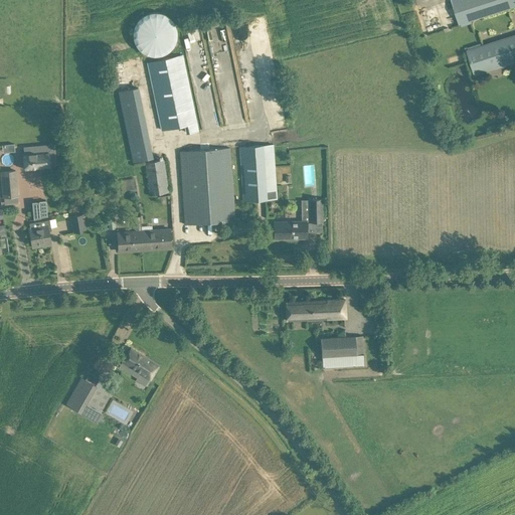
[(514,0),(451,0),(459,24),(514,6),(514,0)]
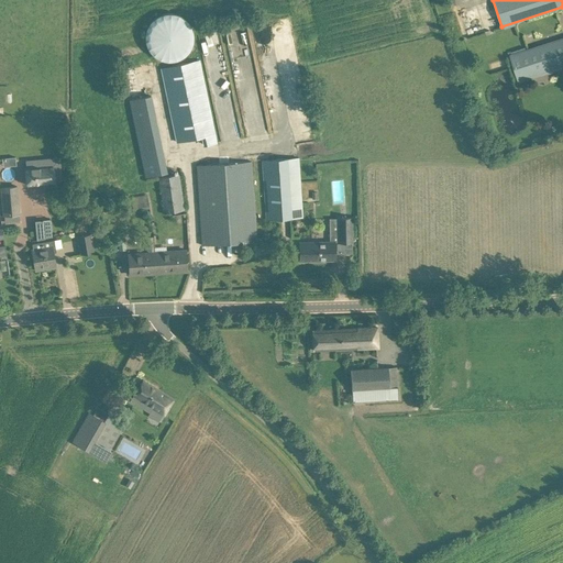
[(146,33),(146,36),(146,40),(146,43),(147,46),(148,48),(150,51),(151,52),(152,54),(154,56),(156,57),(159,59),(163,61),(166,62),(169,62),(172,62),(175,61),(178,59),(180,58),(183,57),(185,56),(187,54),(189,52),(190,48),(191,46),(192,44),(192,42),(192,39),(192,35),(192,33),(191,30),(190,26),(189,25),(188,24),(186,21),(185,20),(183,19),(180,17),(178,17),(176,15),(173,14),(169,14),(166,14),(163,15),(159,17),(156,19),(153,21),(151,23),(148,26),(147,30),(146,33)]
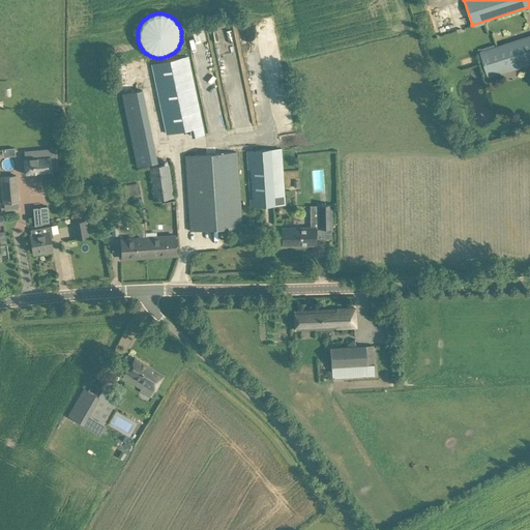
[(529,36),(479,53),(488,77),(529,63),(529,36)]
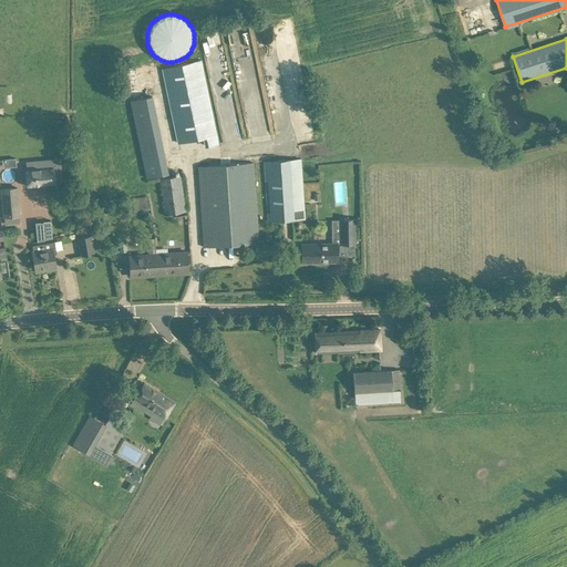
[(162,69),(178,144),(204,138),(205,147),(218,145),(200,61),(198,62),(197,58),(164,64),(165,69),(162,69)]
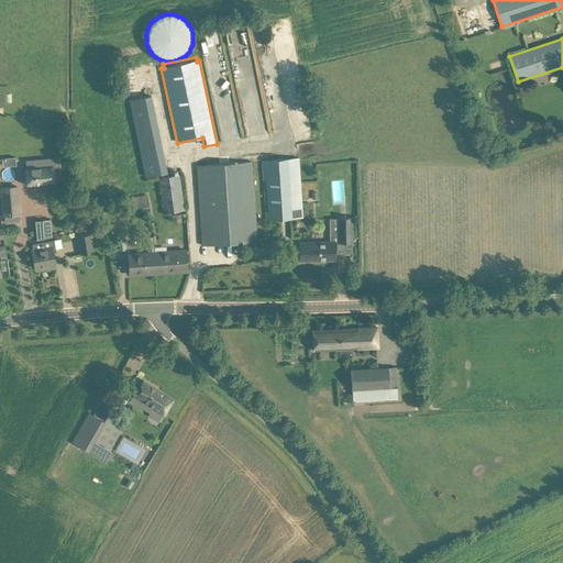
[(152,96),(129,100),(145,177),(167,173),(152,96)]
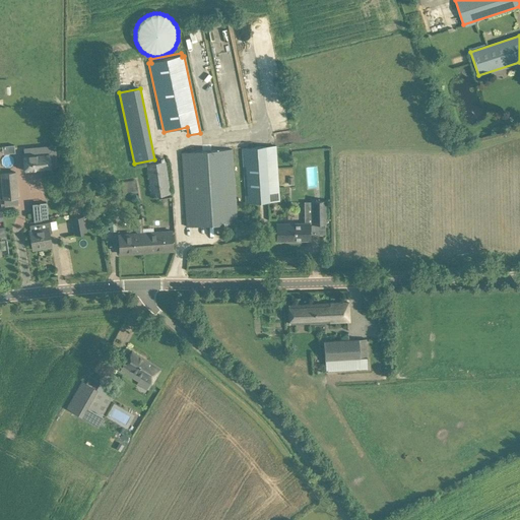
[(246,204),(280,201),(277,146),(242,148),(246,204)]
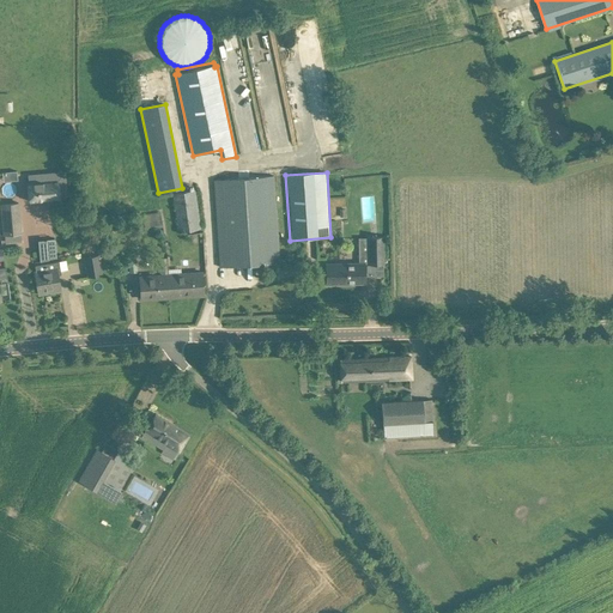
[(42,182),(28,183),(30,202),(60,199),(59,196),(67,196),(66,183),(58,184),(58,175),(42,177),(42,182)]
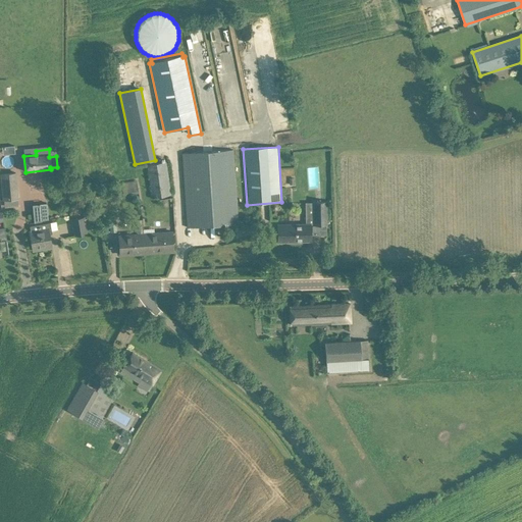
[(183,153),(183,158),(188,227),(239,224),(233,150),(183,153)]
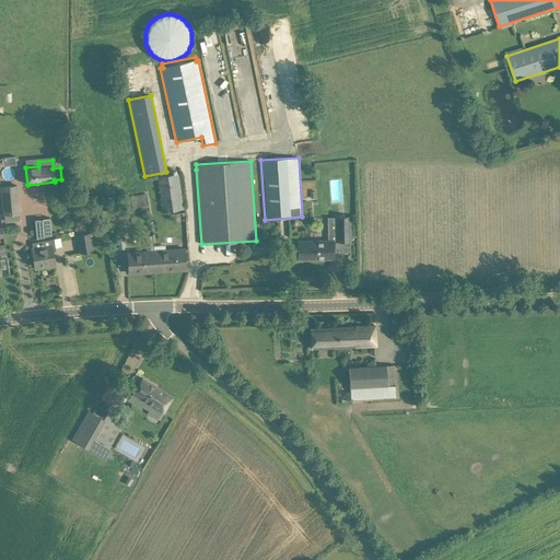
[(177,173),(158,176),(164,211),(183,208),(177,173)]
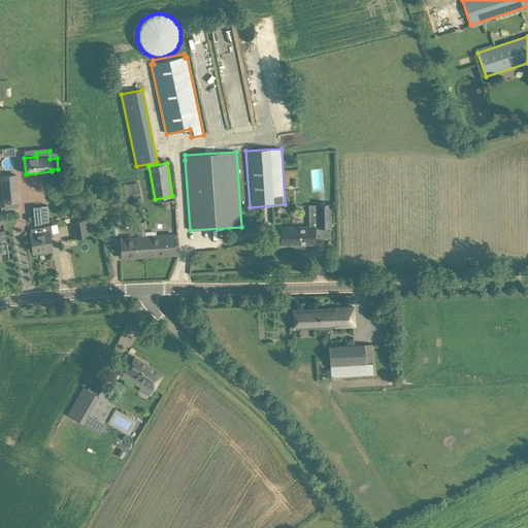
[(17,174),(2,175),(4,202),(19,201),(17,174)]
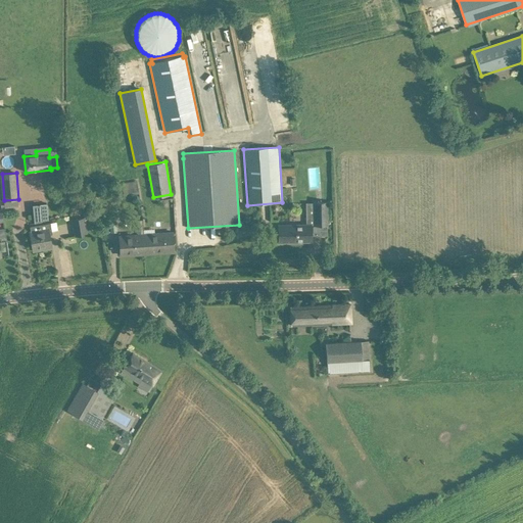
[(133,184),(119,187),(120,197),(135,194),(133,184)]
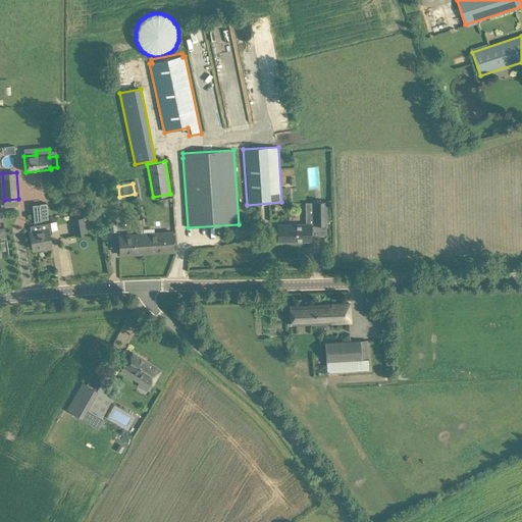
[(326,224),(326,201),(314,201),(314,225),(326,224)]
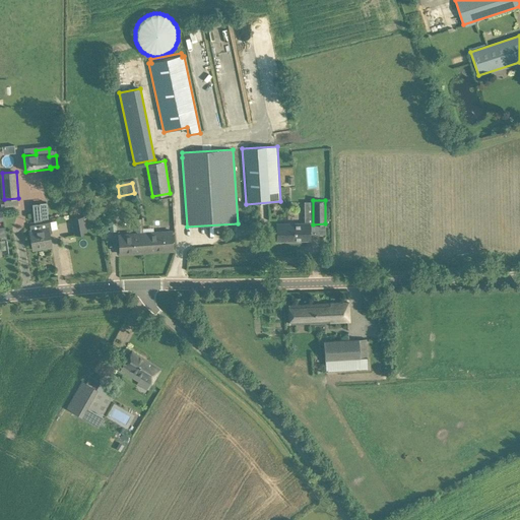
[(37,219),(48,218),(48,202),(36,202),(37,219)]
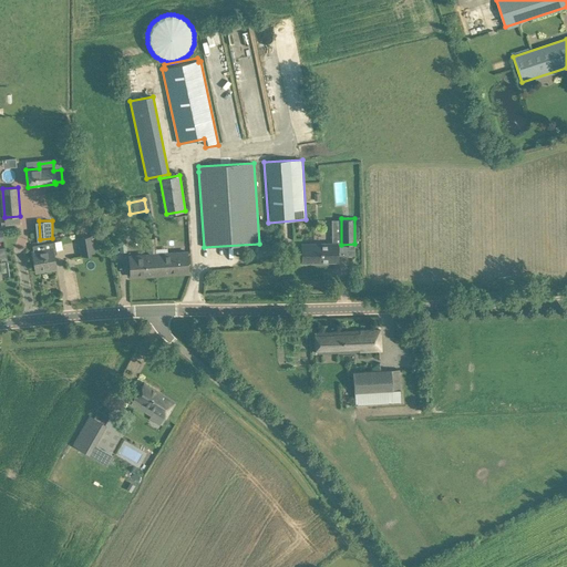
[(93,255),(91,237),(79,238),(81,256),(93,255)]
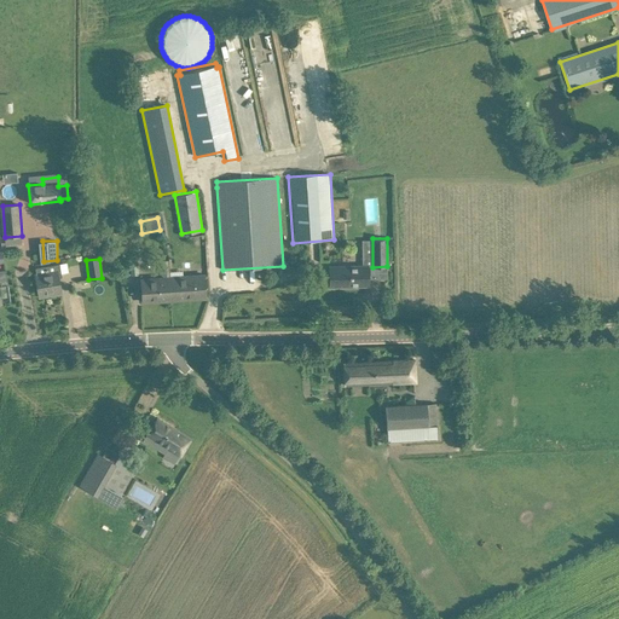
[(61,273),(69,272),(68,262),(59,264),(35,268),(36,275),(35,275),(39,298),(62,294),(58,277),(62,277),(61,273)]
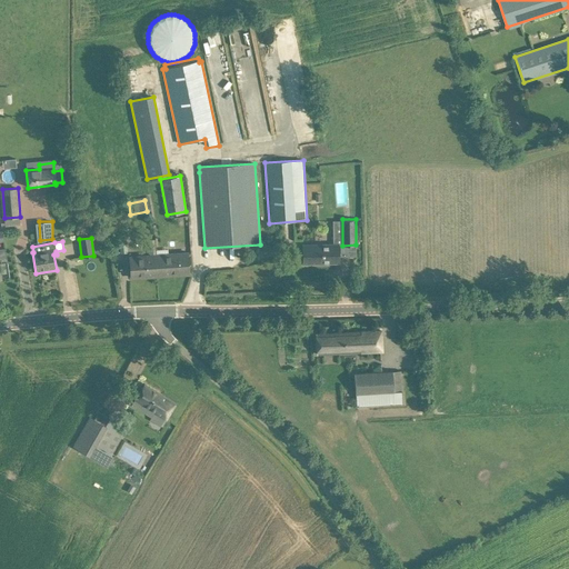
[(339,262),(339,251),(338,245),(302,246),(303,263),(339,262)]
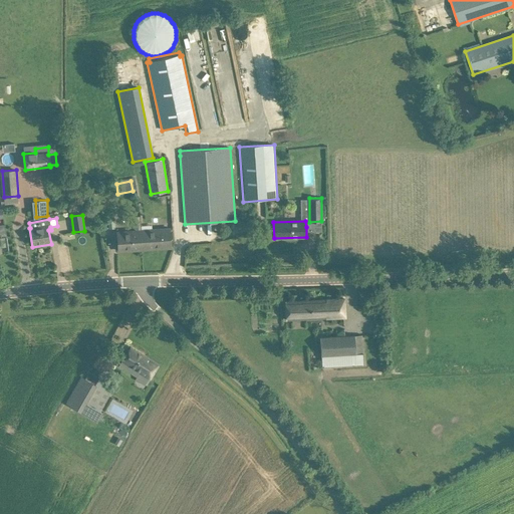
[(0,251),(1,251),(1,250),(8,249),(6,235),(5,224),(0,224),(0,251)]
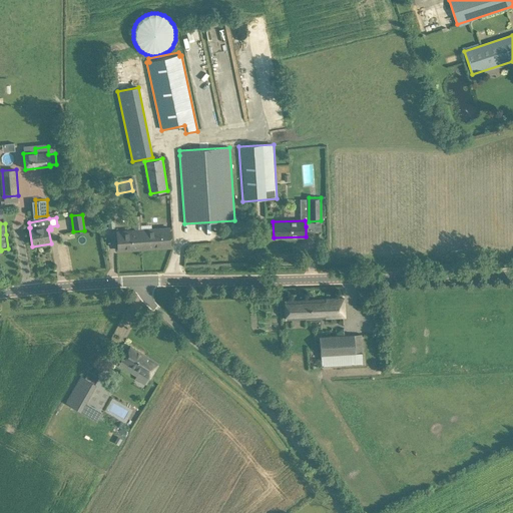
[(169,228),(142,229),(142,235),(140,235),(141,248),(170,246),(169,228)]
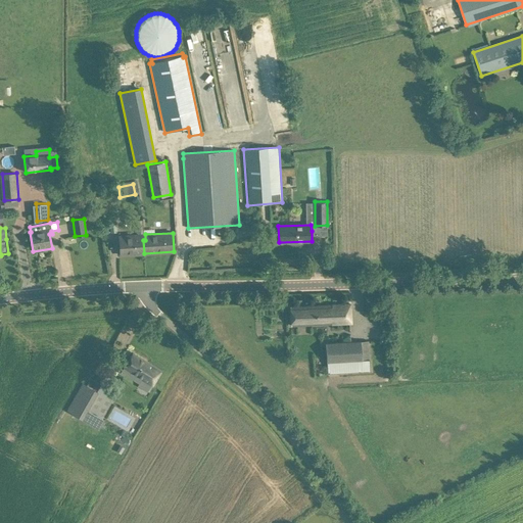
[(145,240),(145,234),(119,236),(121,255),(144,253),(143,240),(145,240)]
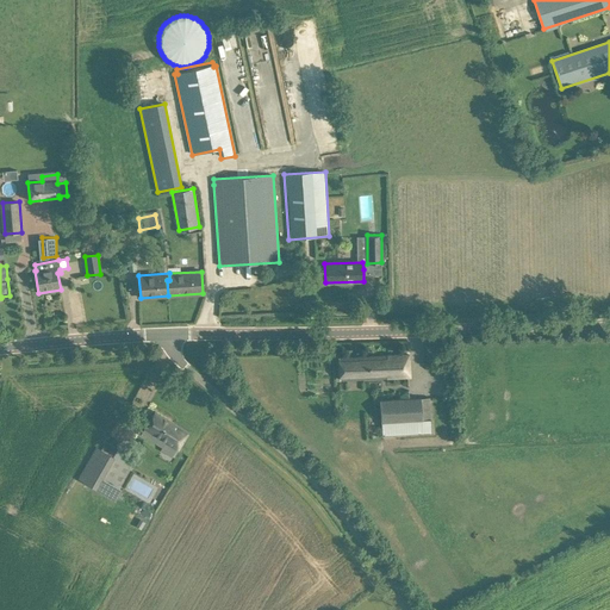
[(340,380),(410,377),(409,355),(338,358),(340,380)]
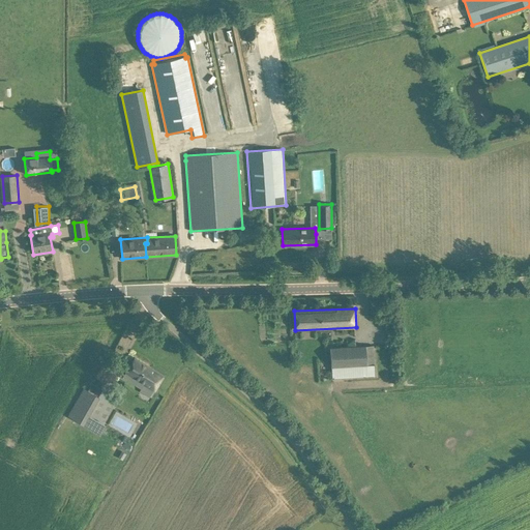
[(374,364),(374,356),(373,346),(330,348),(332,378),(353,377),(353,366),(374,364)]
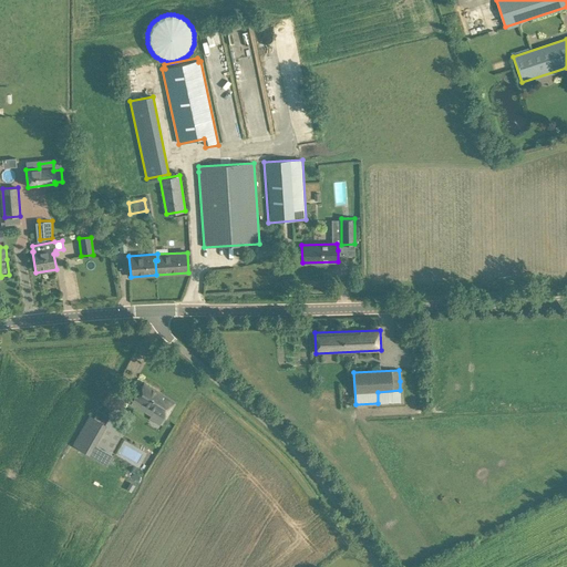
[(165,418),(174,402),(156,392),(157,391),(144,382),(134,399),(142,403),(140,409),(152,415),(154,411),(165,418)]
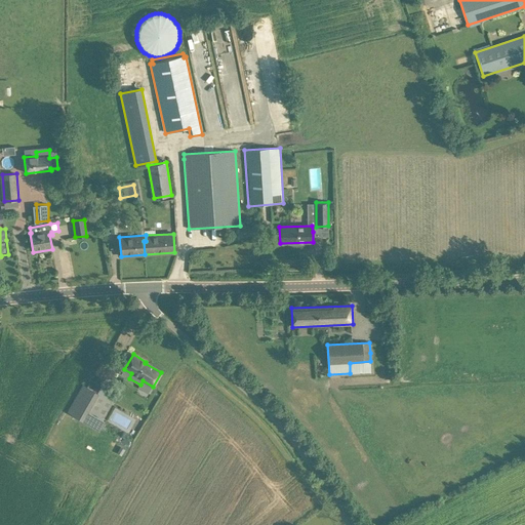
[(97,393),(83,385),(68,411),(82,419),(97,393)]
